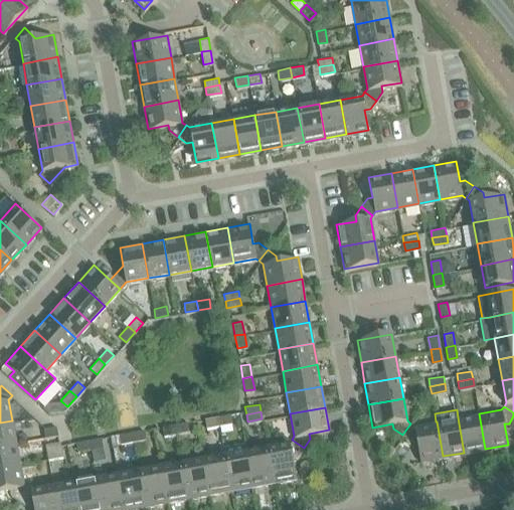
[(217,415),(219,425),(231,421),(229,412),(217,415)]
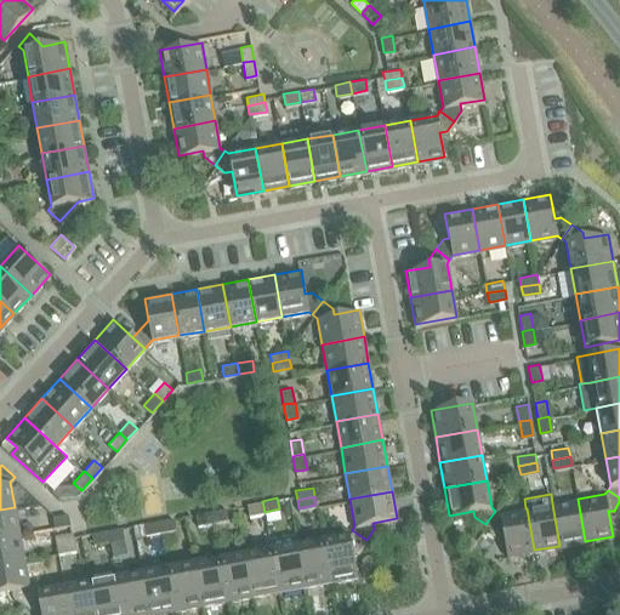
[(578,499),(552,504),(559,546),(585,541),(578,499)]
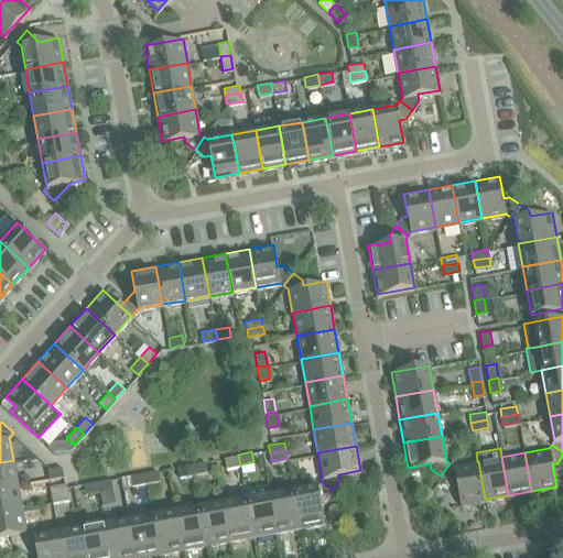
[(240,465),(238,455),(224,457),(226,467),(240,465)]
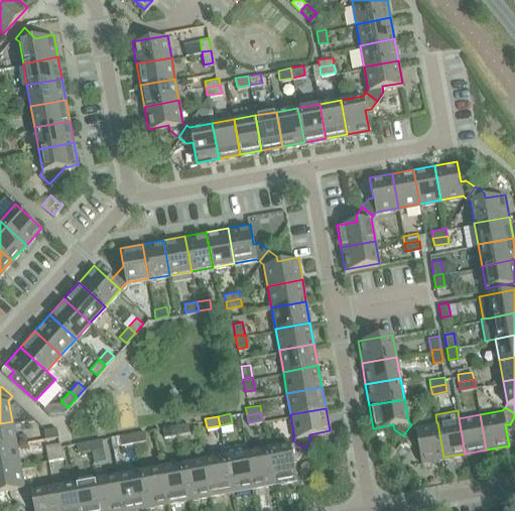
[(0,445),(16,442),(12,421),(0,423),(0,445)]
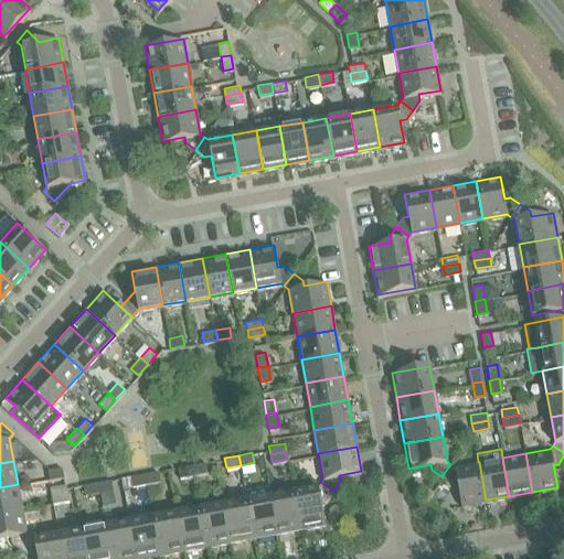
[(205,461),(191,463),(193,474),(208,471),(205,461)]
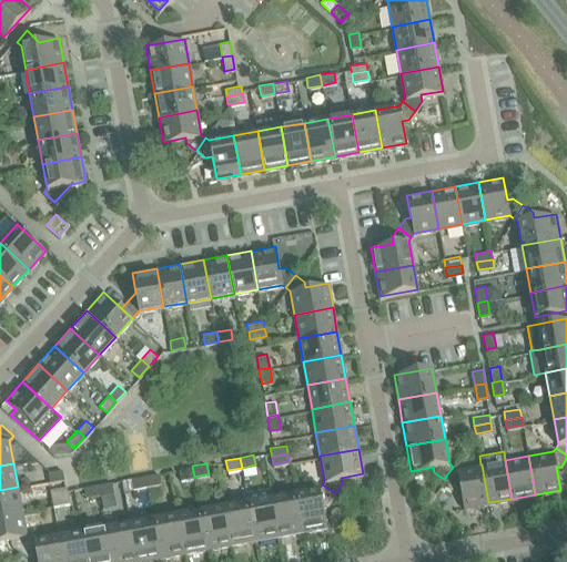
[(453,467),(444,479),(454,486),(459,484),(464,507),(488,502),(482,465),(481,465),(457,469),(453,467)]
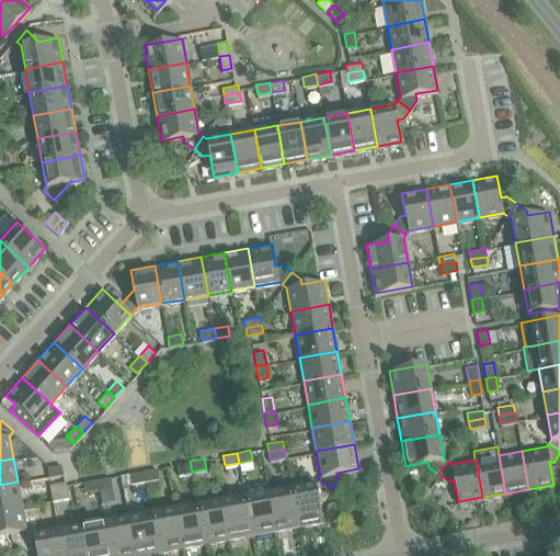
[(176,464),(179,474),(192,472),(190,461),(176,464)]
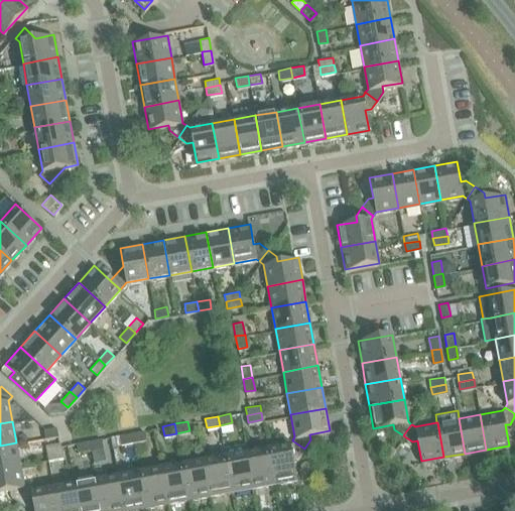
[(55,425),(46,427),(43,428),(44,437),(57,435),(55,425)]
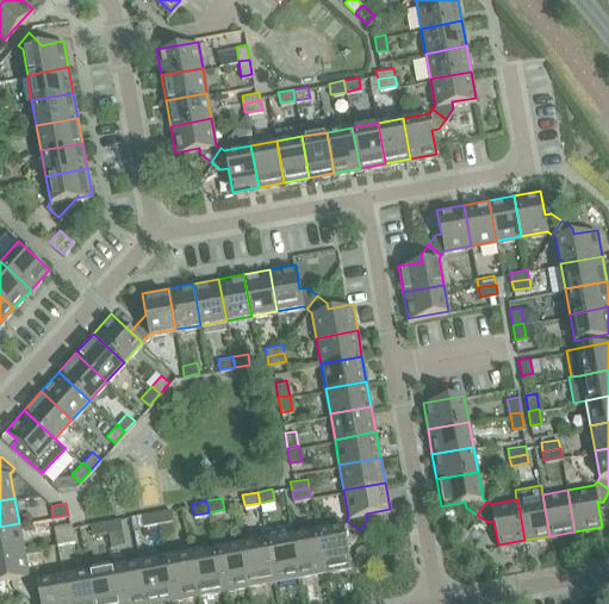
[(155,510),(157,522),(172,518),(171,508),(155,510)]
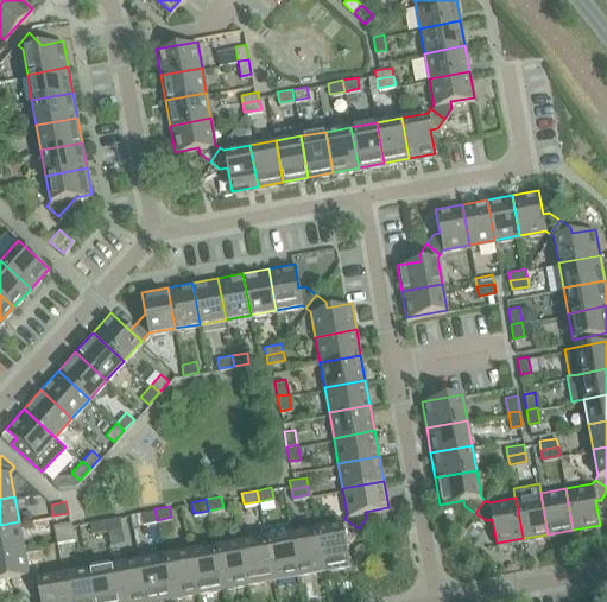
[(157,520),(155,508),(140,512),(141,523),(157,520)]
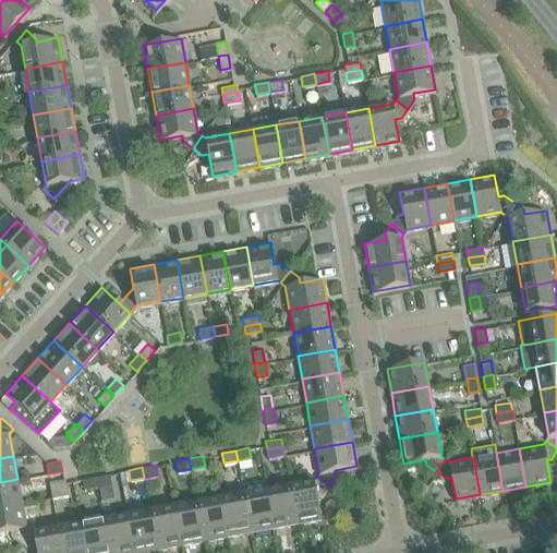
[(96,476),(97,485),(111,483),(109,473),(96,476)]
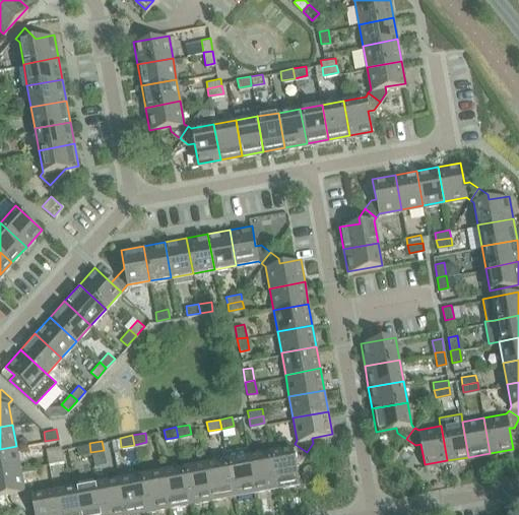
[(90,452),(89,443),(76,445),(78,455),(90,452)]
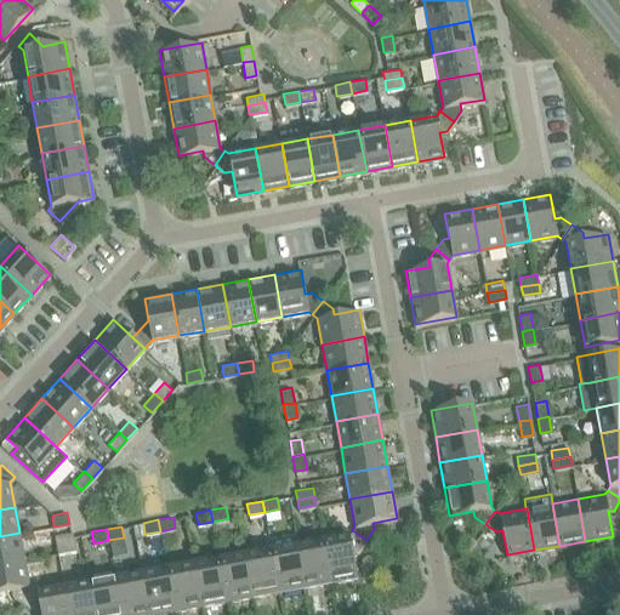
[(350,534),(323,539),(330,581),(357,576),(352,552),(359,551),(367,540),(352,530),(350,534)]
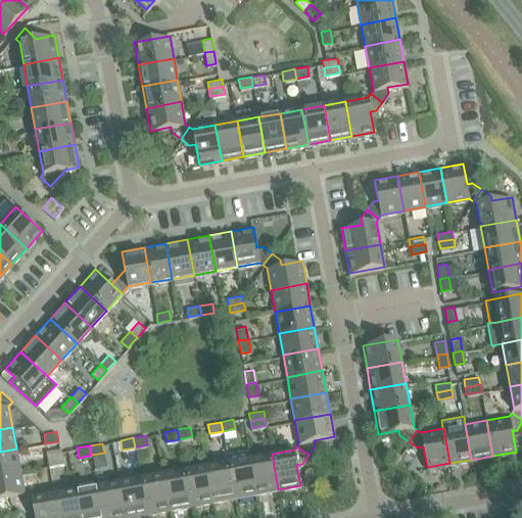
[(46,450),(47,458),(62,455),(60,448),(46,450)]
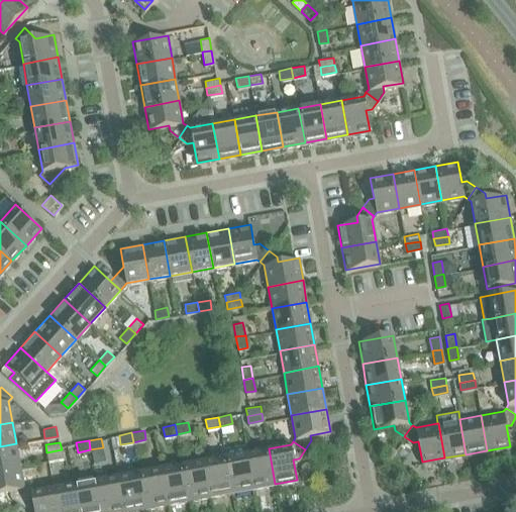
[(0,469),(20,465),(16,443),(0,446),(0,469)]
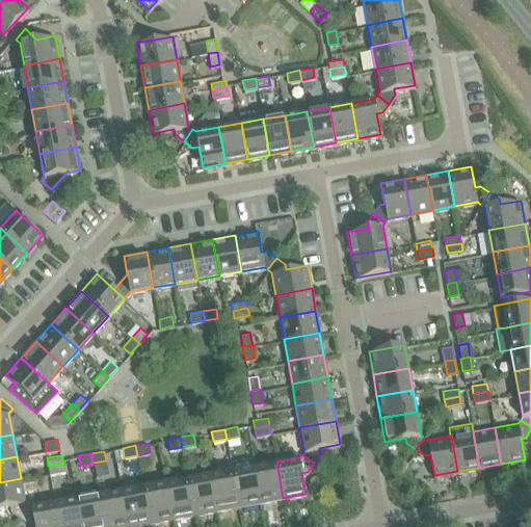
[(253,457),(231,462),(232,470),(238,505),(261,502),(254,466),(253,457)]
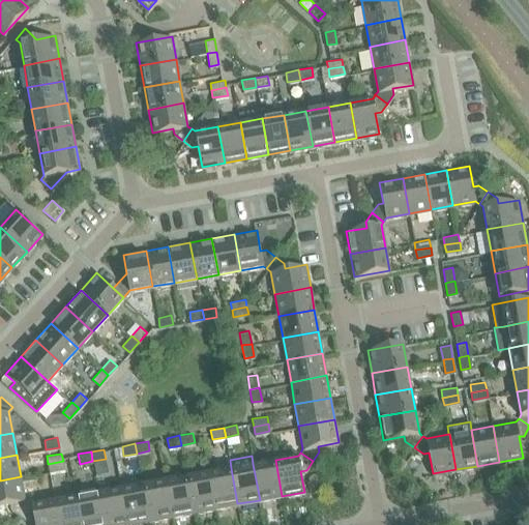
[(275,460),(253,464),(260,500),(282,496),(275,460)]
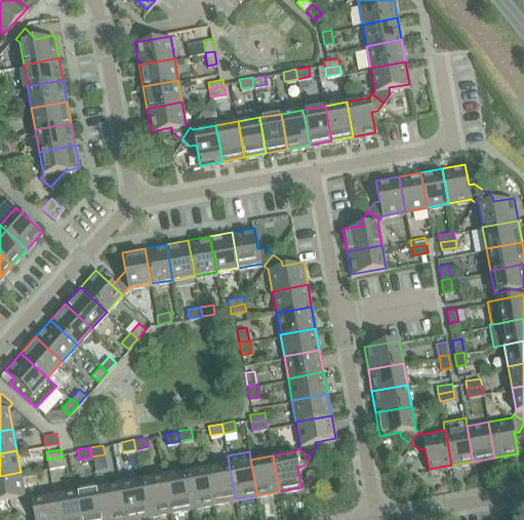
[(63,456),(47,460),(48,467),(64,465),(63,456)]
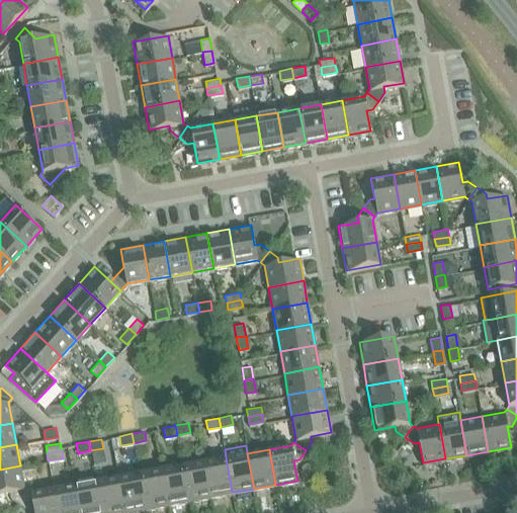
[(226,457),(204,461),(210,496),(232,492),(226,457)]
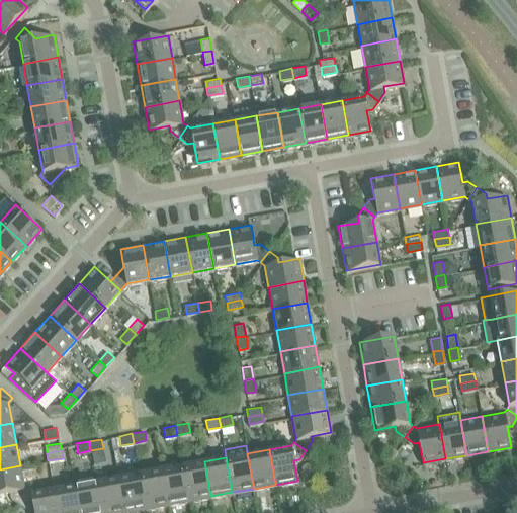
[(182,465),(189,500),(210,496),(204,461),(182,465)]
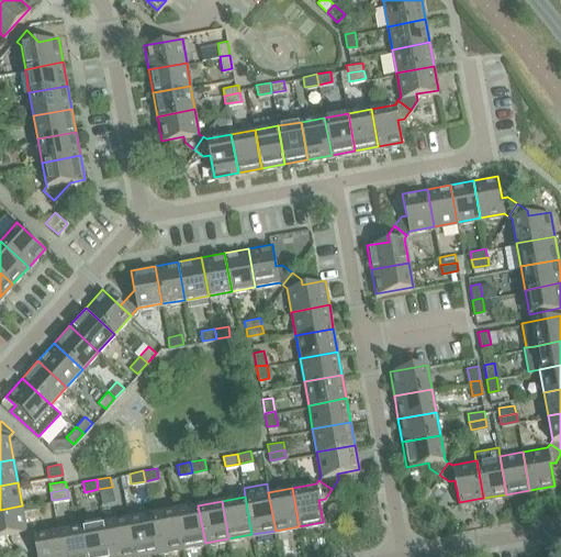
[(11,538),(21,545),(30,533),(26,530),(22,505),(0,510),(0,534),(10,533),(11,538)]
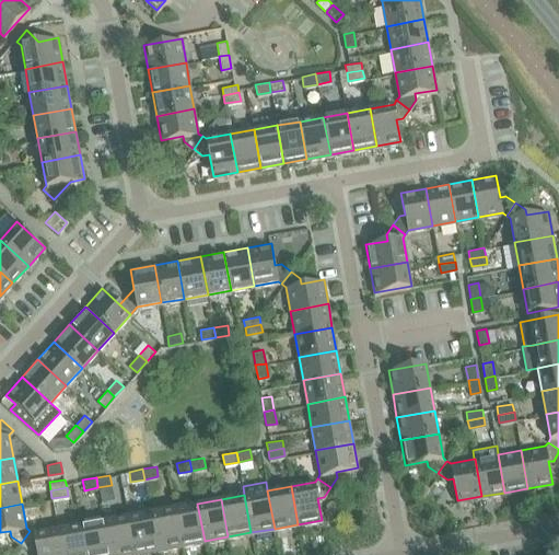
[(197,504),(174,508),(181,545),(205,541),(197,504)]
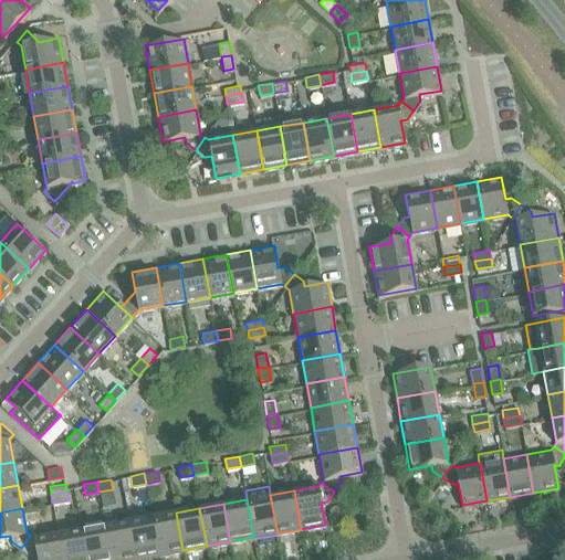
[(176,513),(153,516),(159,555),(182,550),(176,513)]
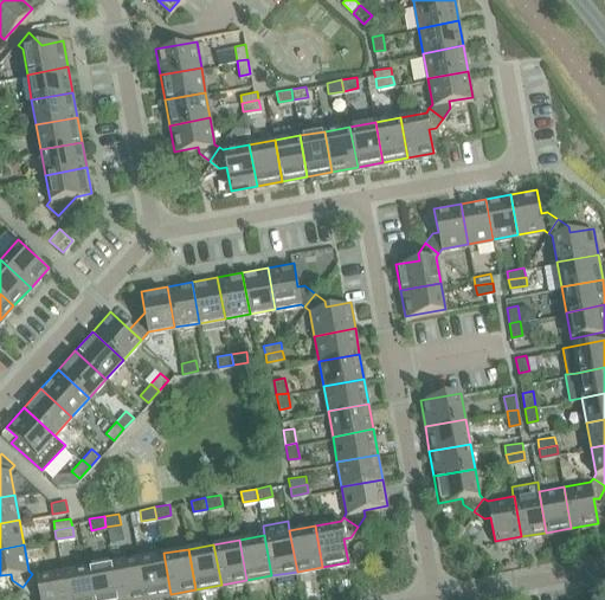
[(163,553),(137,557),(146,599),(171,594),(163,553)]
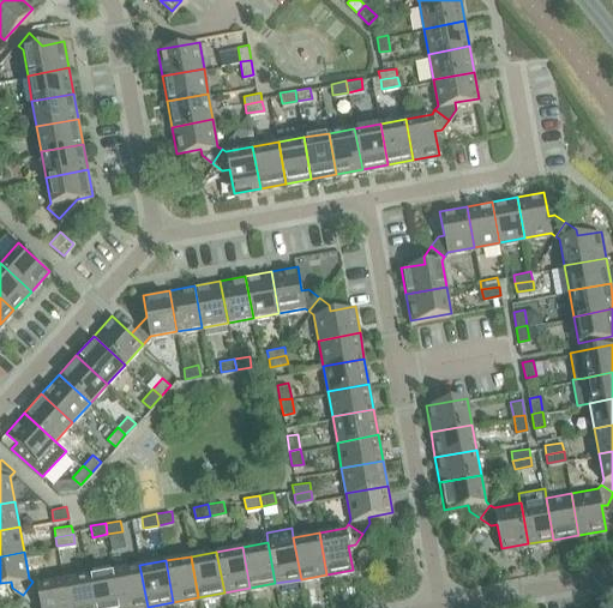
[(139,565),(114,570),(120,607),(139,607),(148,607),(139,565)]
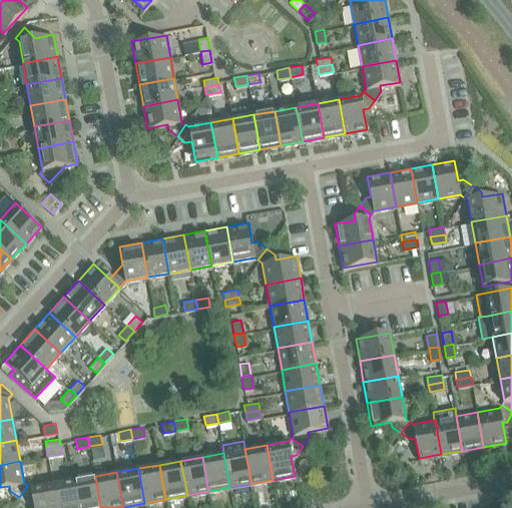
[(100,507),(95,476),(74,480),(78,507),(100,507)]
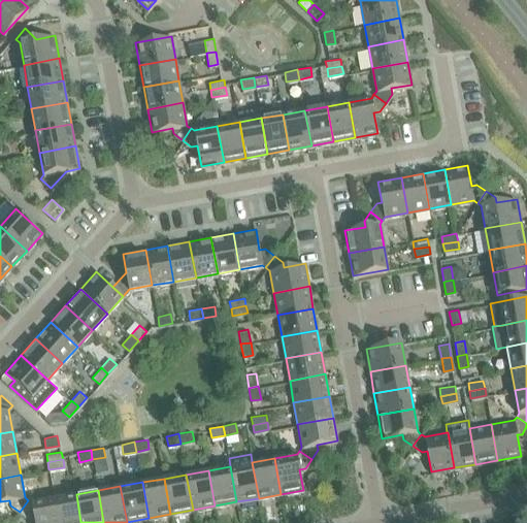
[(80,522),(76,494),(55,498),(59,522),(80,522)]
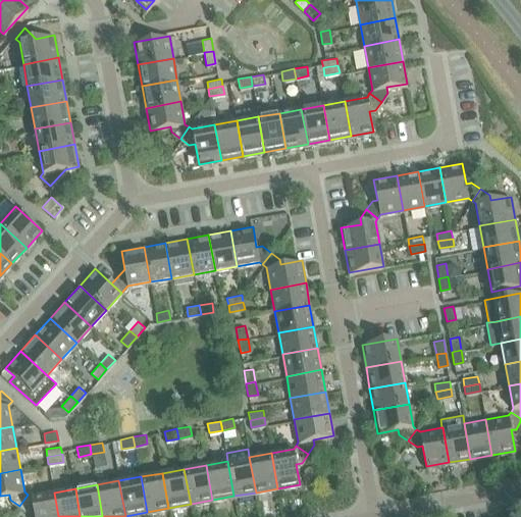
[(28,495),(19,506),(29,512),(34,512),(35,516),(58,516),(54,493),(32,497),(28,495)]
